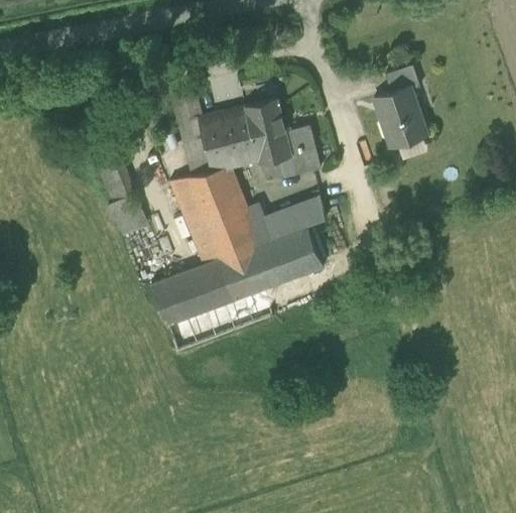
[(412,66),(385,75),(391,93),(410,86),(410,88),(419,85),(412,66)]
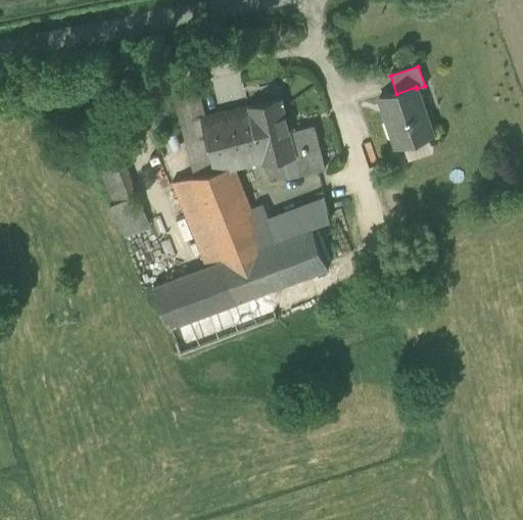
[(396,94),(381,99),(398,149),(432,137),(416,89),(416,87),(396,94)]
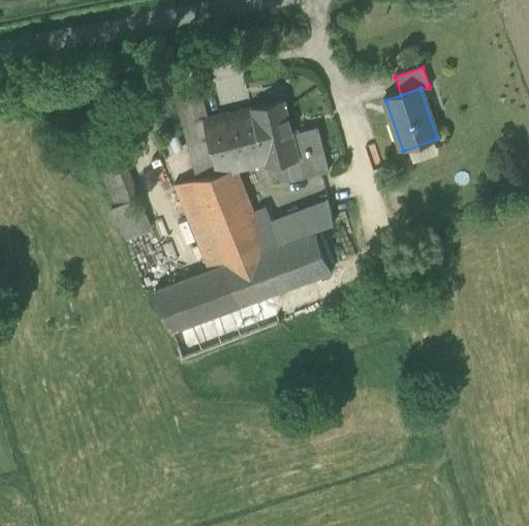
[(199,92),(175,98),(183,131),(203,126),(203,123),(207,121),(199,92)]
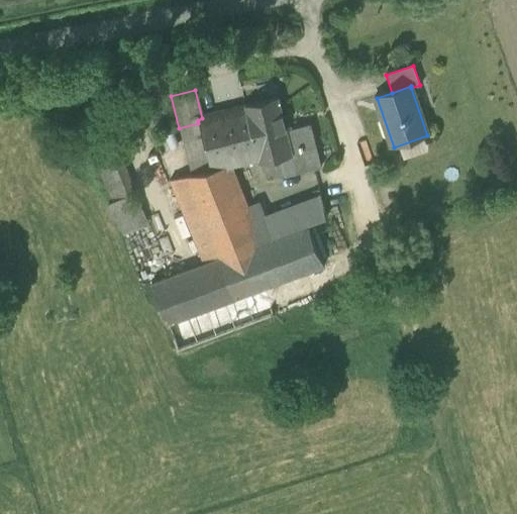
[(278,99),(245,107),(259,162),(260,166),(280,161),(285,179),(321,170),(310,126),(286,132),(278,99)]
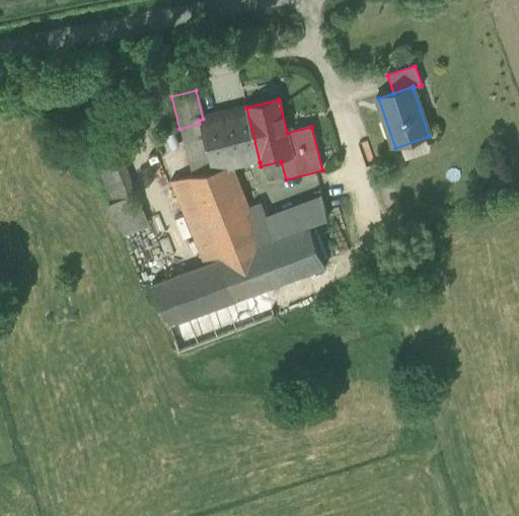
[(203,119),(199,121),(199,124),(212,172),(193,177),(170,183),(205,268),(255,248),(248,228),(227,171),(260,162),(246,107),(203,119)]
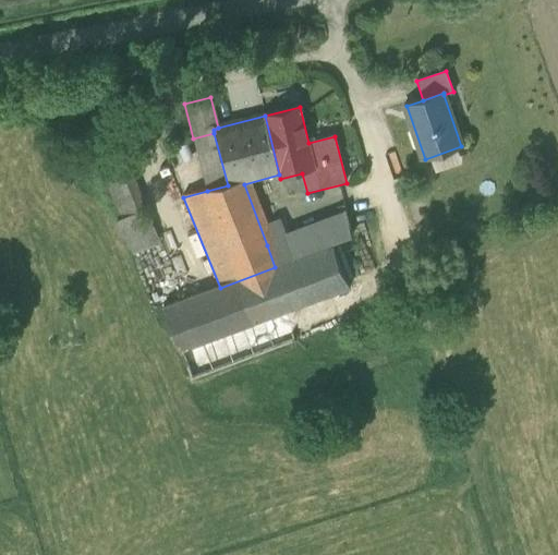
[(214,133),(193,139),(207,191),(228,185),(214,133)]
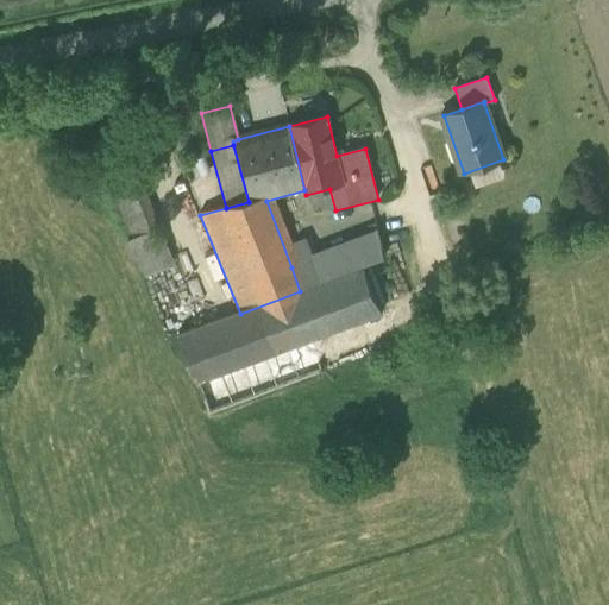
[(158,229),(139,183),(111,195),(130,241),(158,229)]
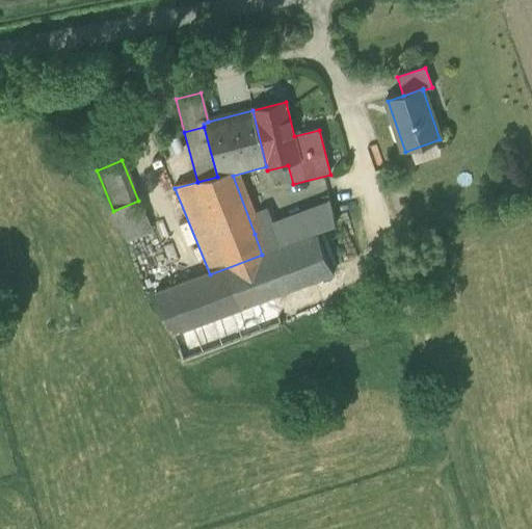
[(113,211),(129,253),(156,243),(138,201),(113,211)]
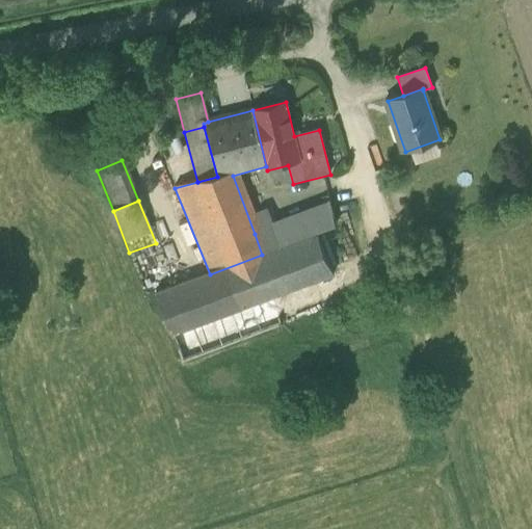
[(330,206),(255,234),(262,255),(317,234),(337,228),(330,206)]
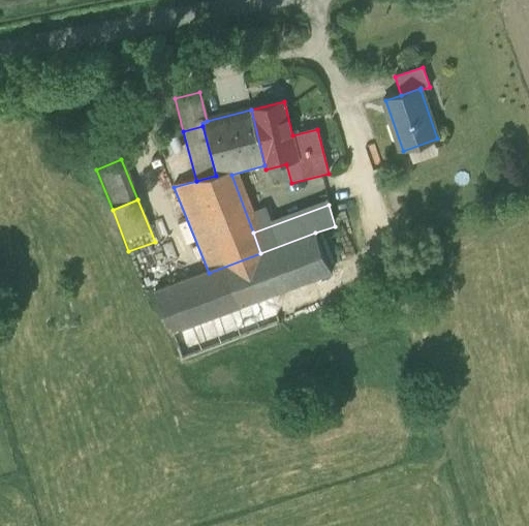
[(335,226),(315,233),(320,246),(339,239),(335,226)]
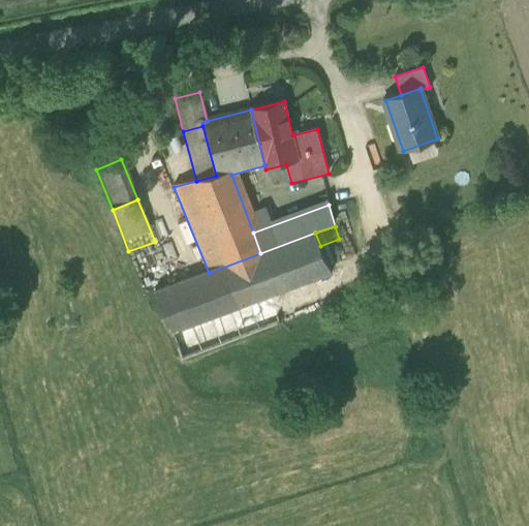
[(209,273),(155,292),(170,335),(172,335),(270,298),(332,274),(320,246),(315,233),(260,253),(209,273)]
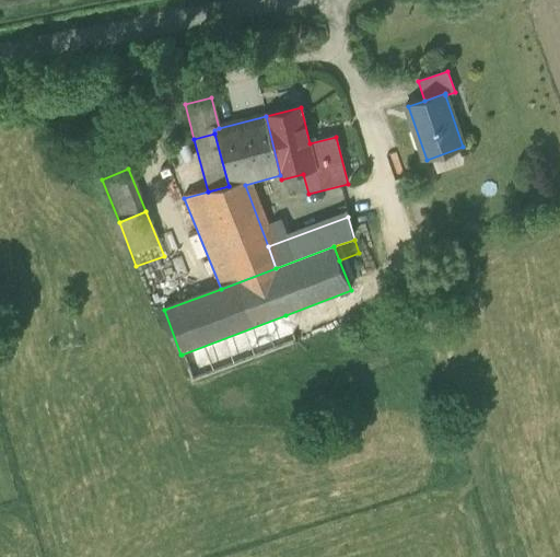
[(286,315),(182,355),(193,383),(296,344),(286,315)]
